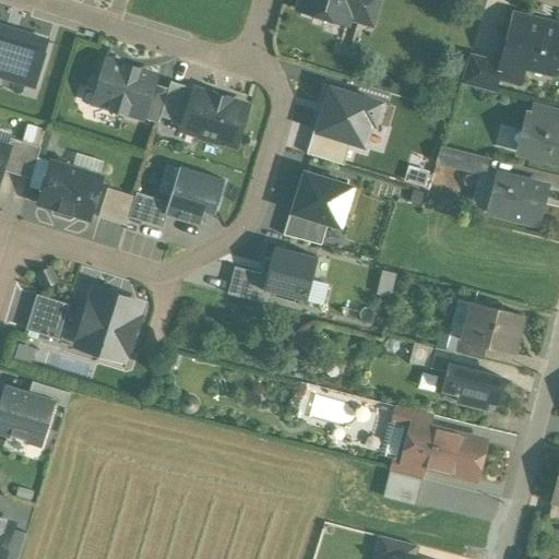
[(300,0),(298,10),(347,25),(348,22),(354,0),(300,0)]
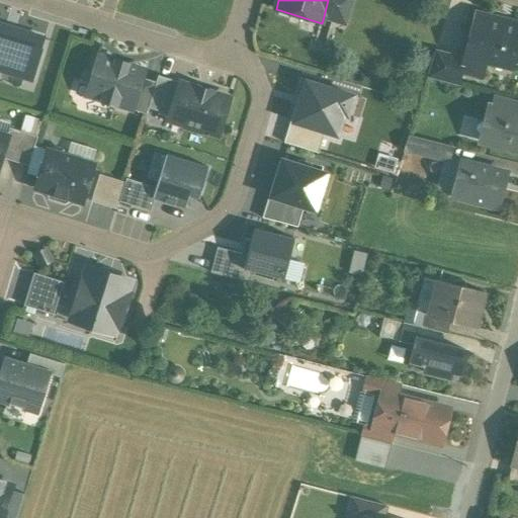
[(354,0),(328,0),(323,20),(346,27),(354,0)]
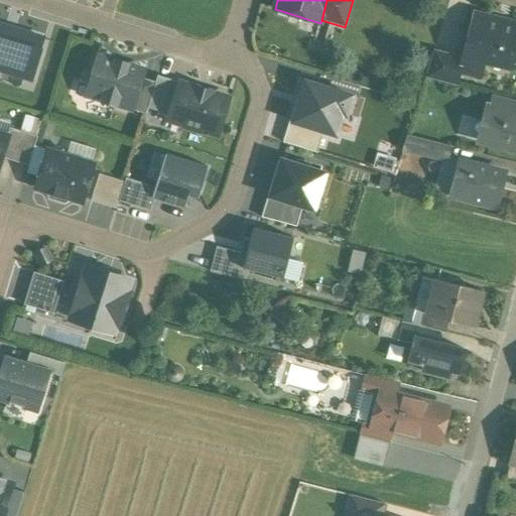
[(515,50),(515,24),(475,14),(464,57),(461,71),(462,72),(482,77),(487,57),(513,65),(515,50)]
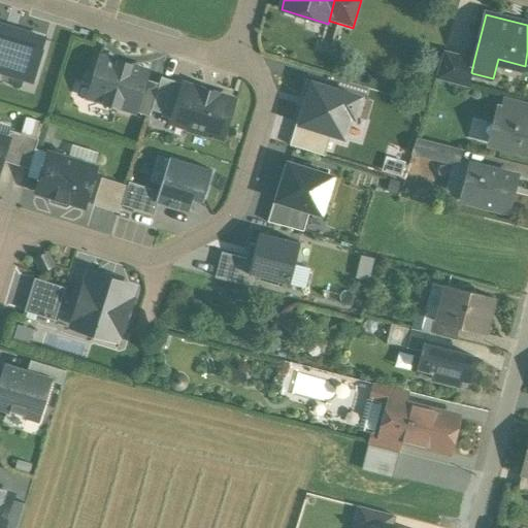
[(0,71),(32,81),(44,39),(15,31),(13,35),(0,30),(0,71)]
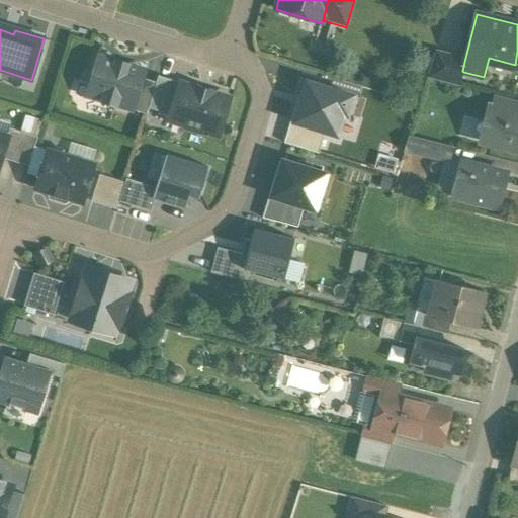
[(465,58),(435,50),(426,78),(459,87),(463,72),(462,71),(465,58)]
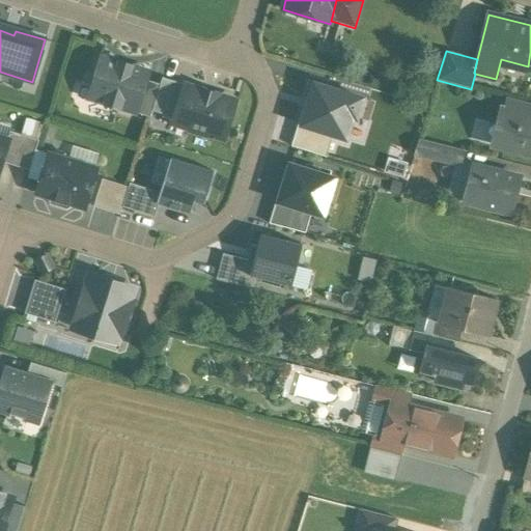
[(148,73),(101,57),(95,75),(90,78),(88,85),(90,90),(88,99),(136,113),(146,81),(148,73)]
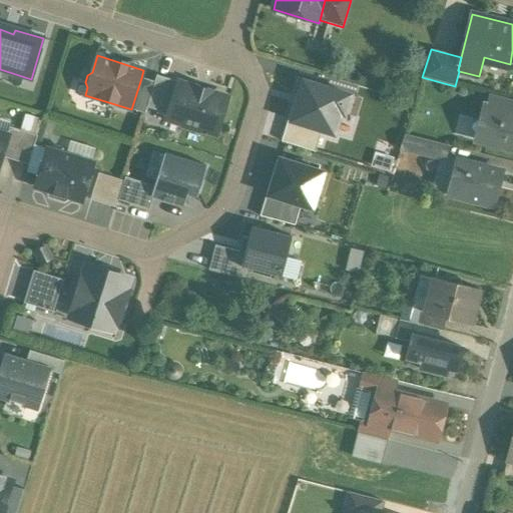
[(155,77),(146,107),(169,114),(178,84),(155,77)]
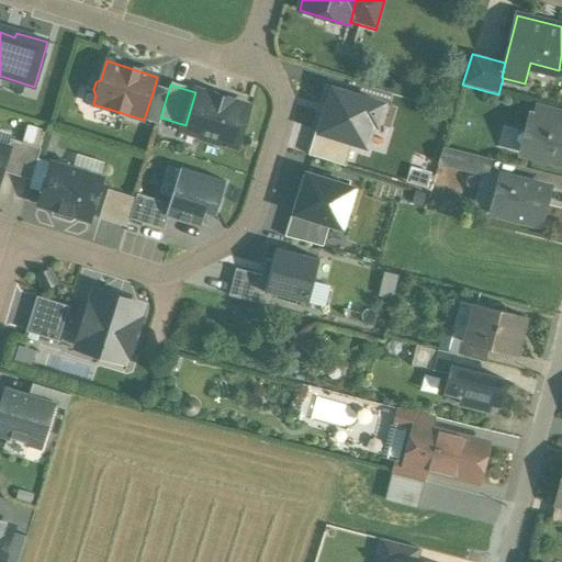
[(169,90),(155,86),(144,120),(158,124),(160,117),(169,90)]
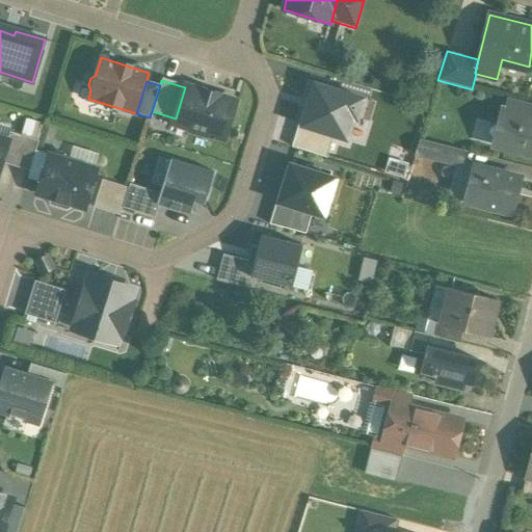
[(362,100),(315,85),(302,126),(334,135),(345,139),(352,116),(356,118),(362,100)]
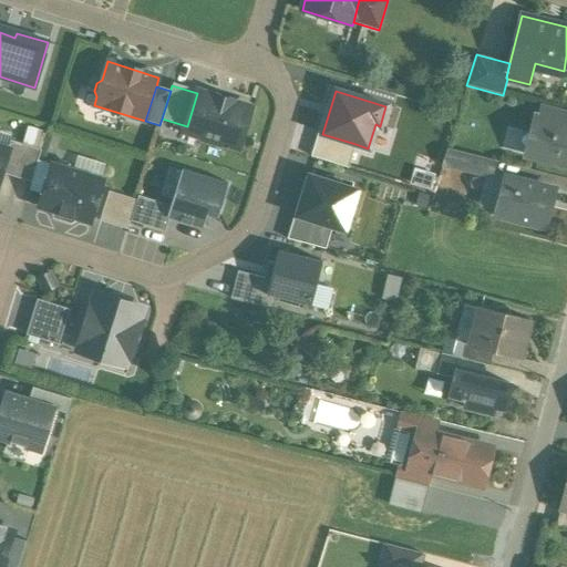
[(186,131),(238,147),(250,110),(234,104),(235,100),(215,94),(214,99),(197,93),(187,126),(186,131)]
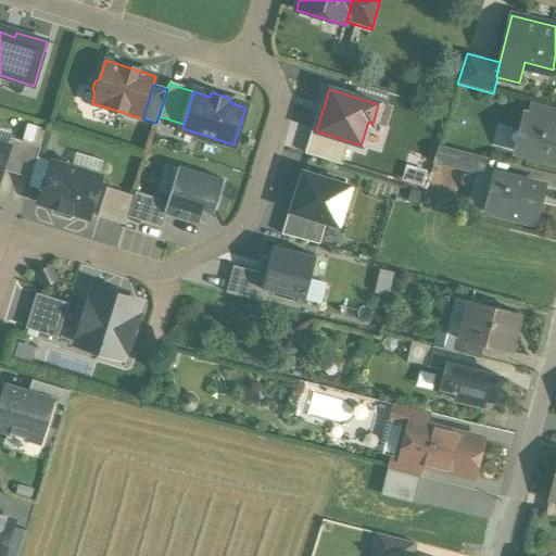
[(555,109),(534,103),(531,115),(555,121),(555,109)]
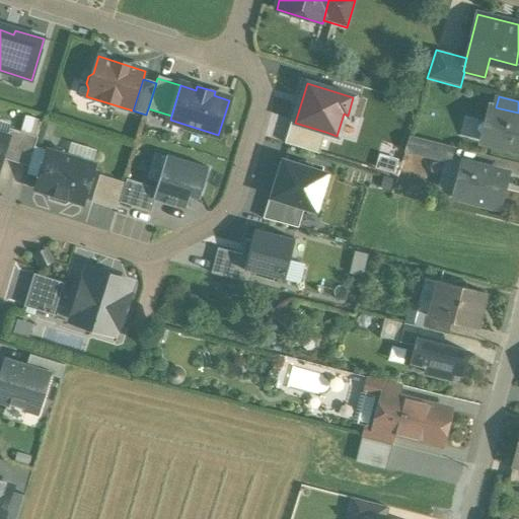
[(518,113),(496,107),(491,105),(486,124),(493,126),(489,144),(510,150),(512,153),(518,155),(518,113)]
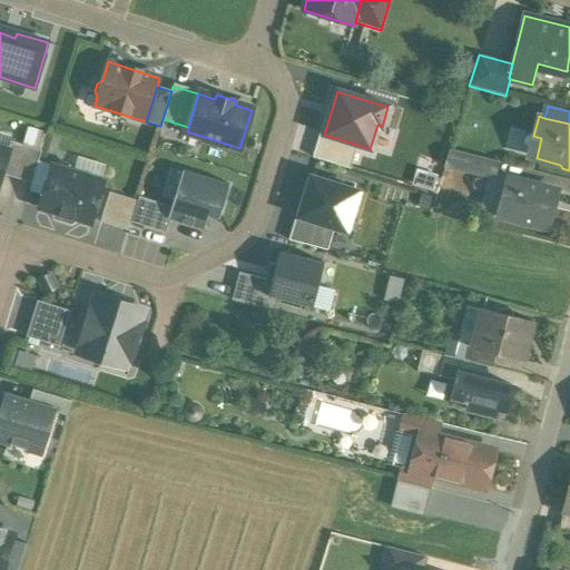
[(42,147),(47,133),(30,127),(26,141),(42,147)]
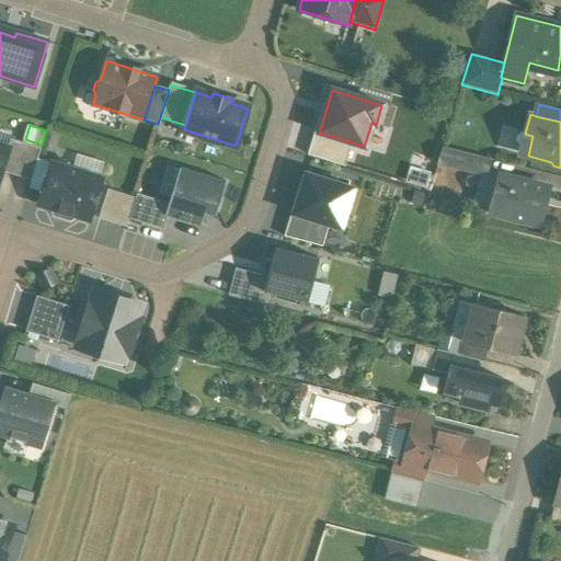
[(308,155),(344,167),(352,142),(319,133),(316,132),(308,155)]
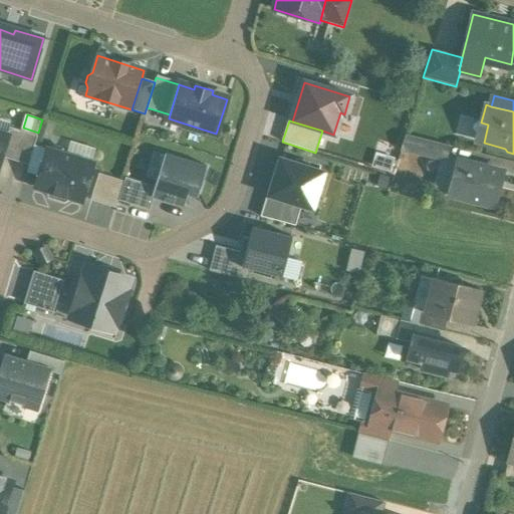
[(36,136),(9,127),(7,135),(8,136),(2,157),(27,165),(36,136)]
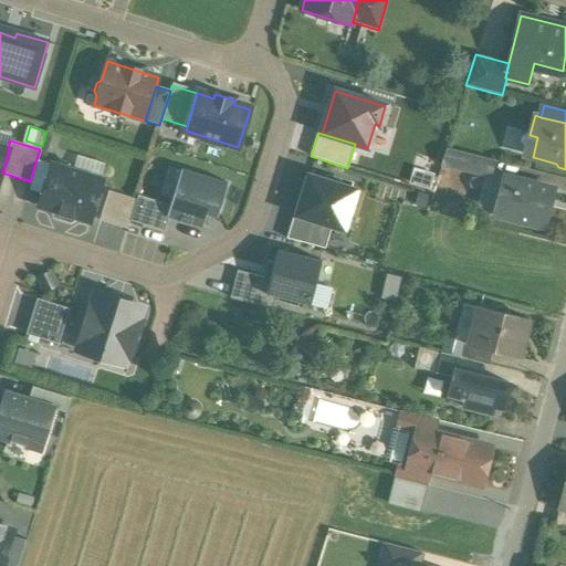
[(493,160),(461,153),(458,168),(489,176),(493,160)]
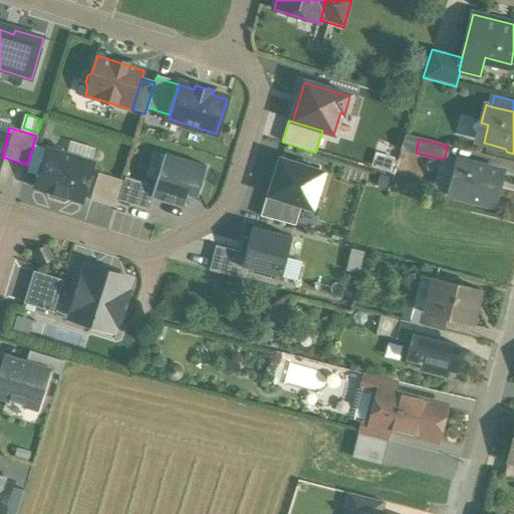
[(92,158),(95,149),(73,143),(70,152),(92,158)]
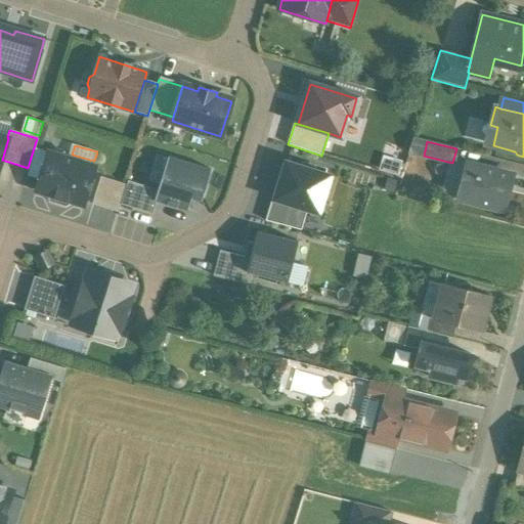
[(94,167),(66,158),(62,151),(54,149),(49,153),(48,153),(36,191),(50,195),(50,198),(67,203),(68,201),(83,206),(94,167)]
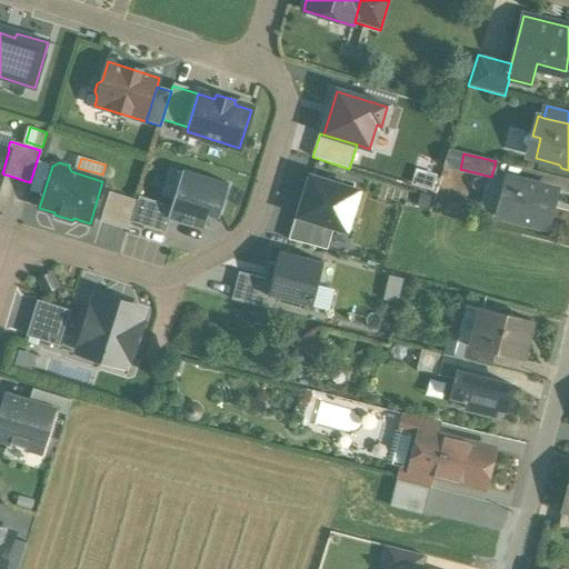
[(231,186),(182,171),(171,208),(168,219),(205,230),(208,217),(220,220),(231,186)]
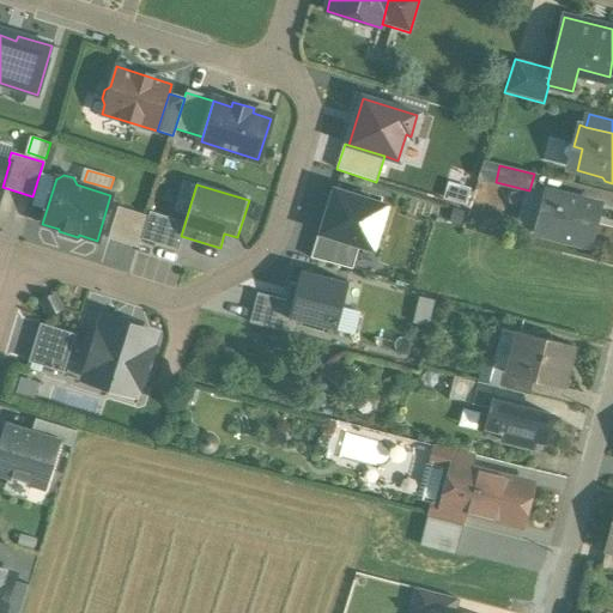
[(601,206),(545,190),(540,210),(548,212),(542,235),(589,247),(601,206)]
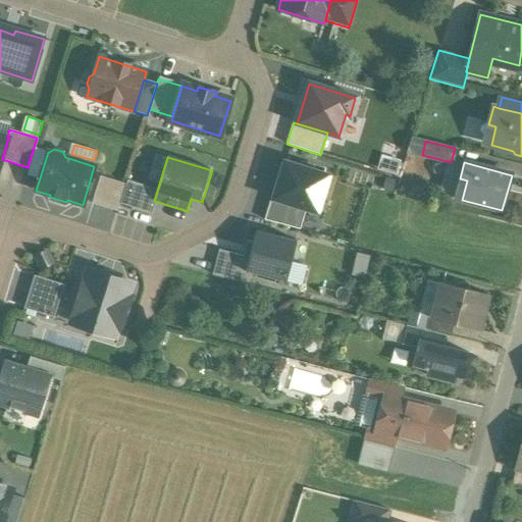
[(327,176),(285,163),(274,200),(306,209),(317,212),(327,176)]
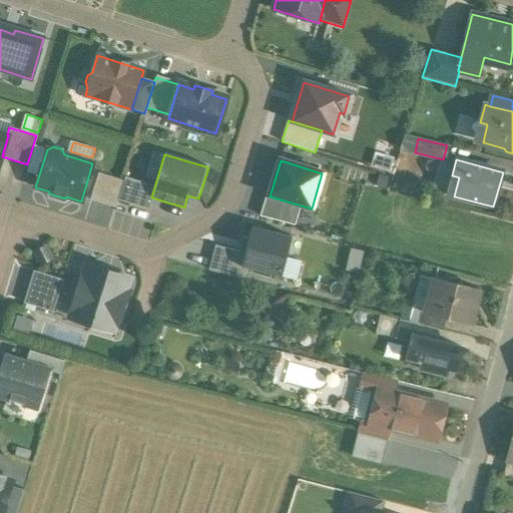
[(98,173),(90,199),(115,207),(117,200),(123,181),(98,173)]
